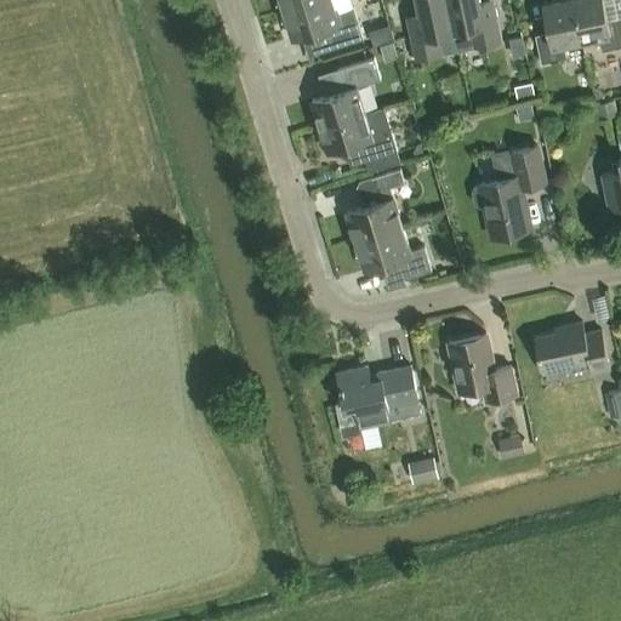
[(280,0),(284,10),(315,0),(280,0)]
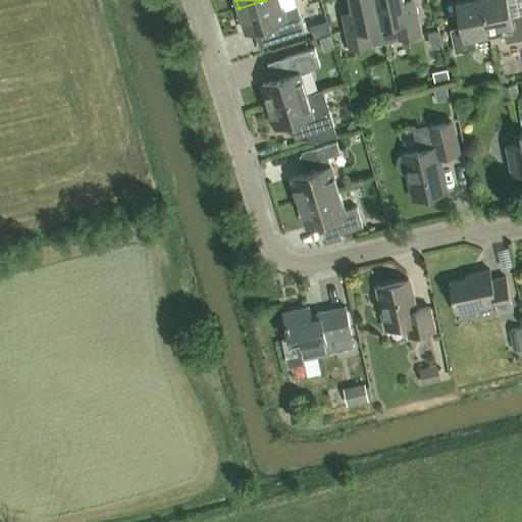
[(279,0),(265,0),(239,8),(247,33),(273,24),(278,41),(306,33),(298,6),(283,11),(279,0)]
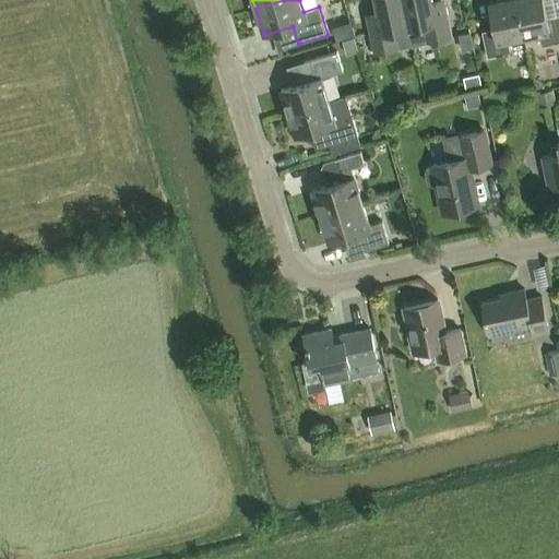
[(409,27),(403,0),(376,0),(380,21),(367,24),(373,54),(401,48),(413,45),(409,27)]
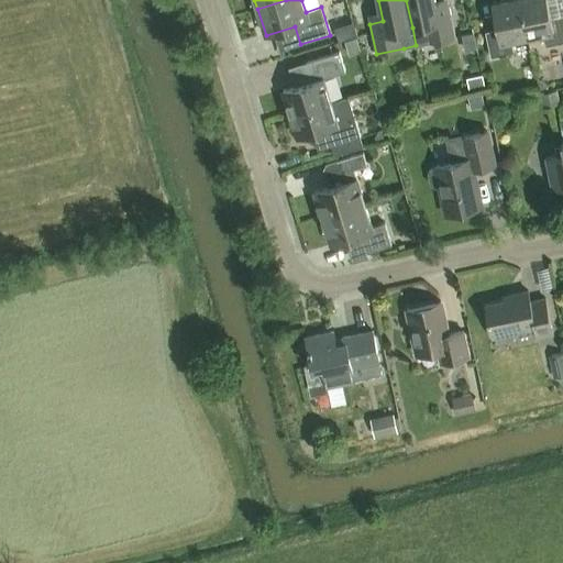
[(450,7),(437,10),(434,0),(406,0),(412,28),(416,45),(430,43),(455,37),(450,7)]
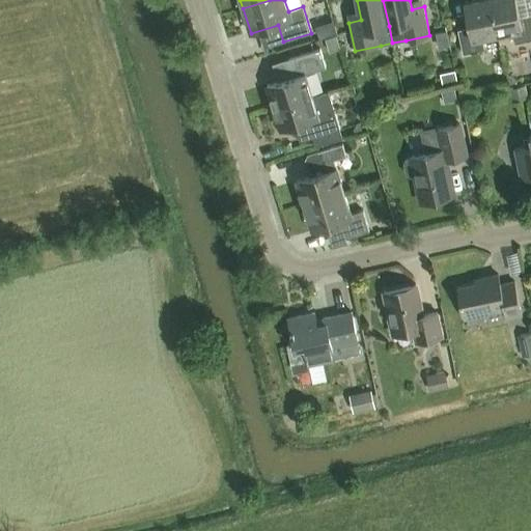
[(482,37),(497,34),(490,0),(471,0),(465,1),(470,27),(457,30),(463,54),(485,50),(482,37)]
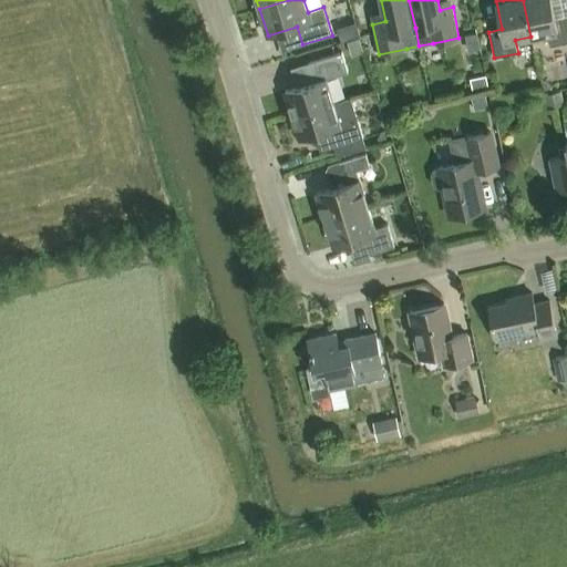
[(523,0),(531,37),(547,33),(549,47),(566,42),(566,14),(555,18),(550,0),(523,0)]
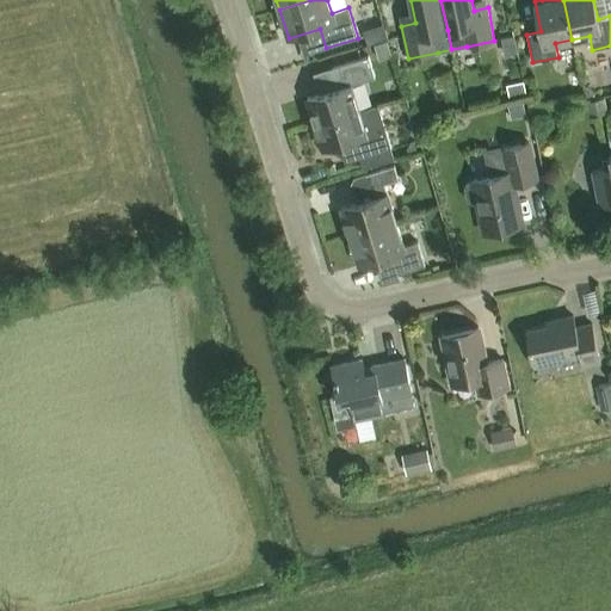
[(383,25),(365,31),(369,43),(387,38),(383,25)]
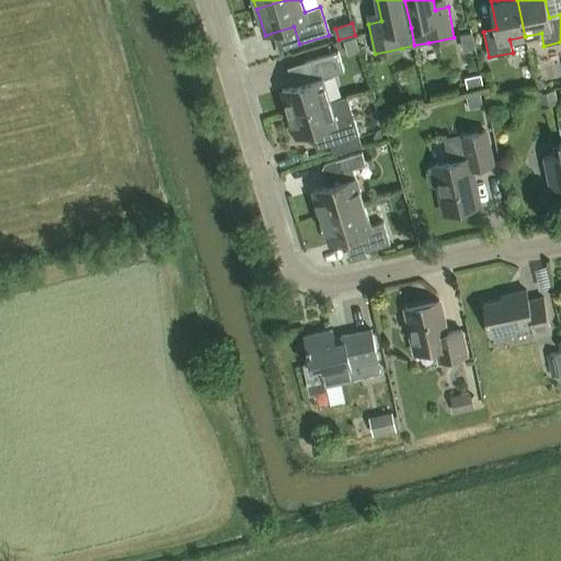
[(355,37),(344,42),(348,55),(359,52),(355,37)]
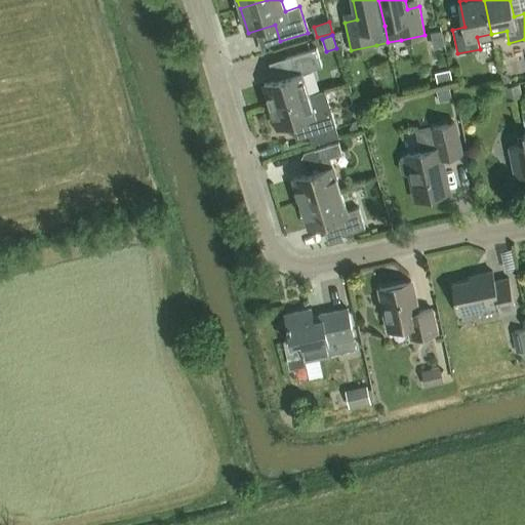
[(309,94),(301,73),(322,67),(317,48),(285,58),(290,76),(264,84),(271,107),(309,94)]
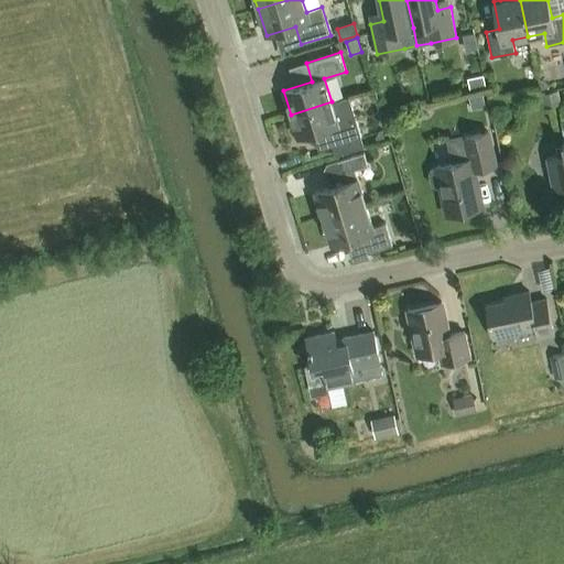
[(467,77),(470,89),(486,86),(484,74),(467,77)]
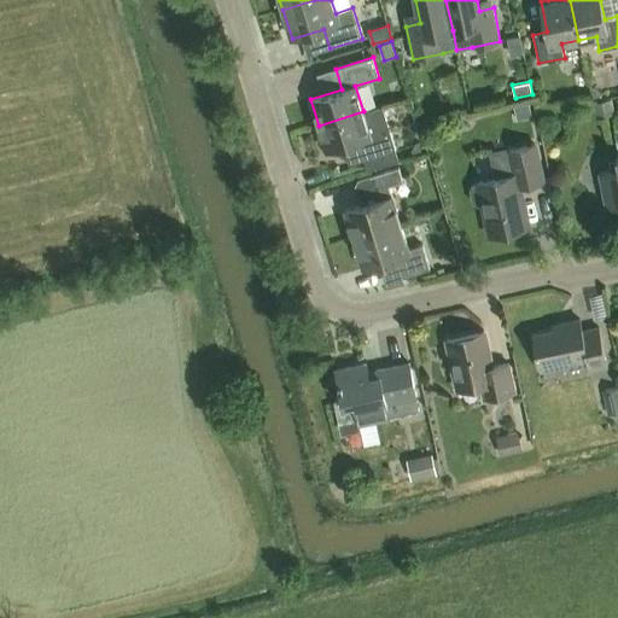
[(612,98),(592,103),(595,117),(616,112),(612,98)]
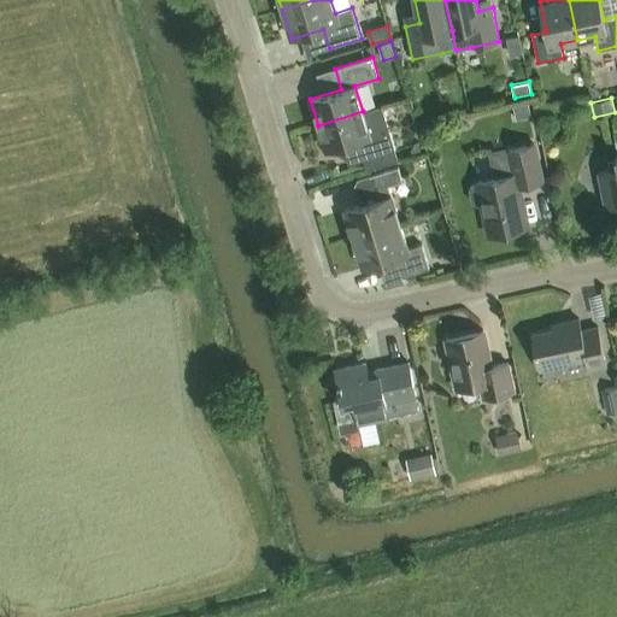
[(529,100),(513,104),(516,118),(533,113),(529,100)]
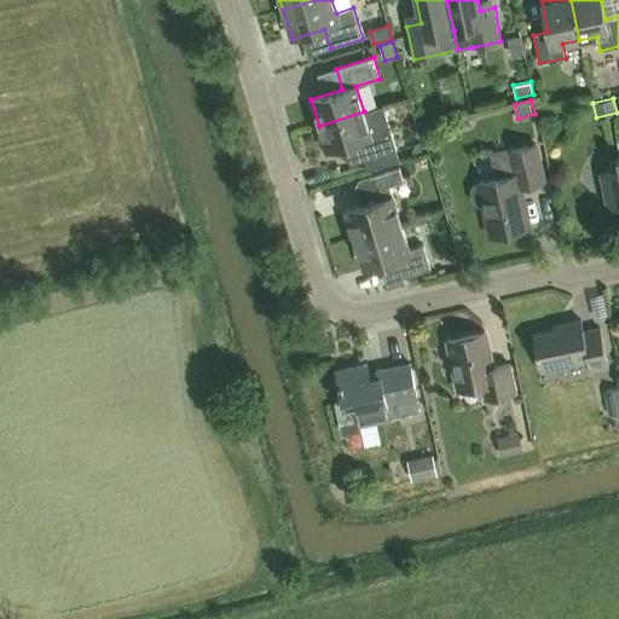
[(327,151),(346,145),(351,165),(364,160),(368,169),(399,160),(383,105),(364,111),(319,126),(327,151)]
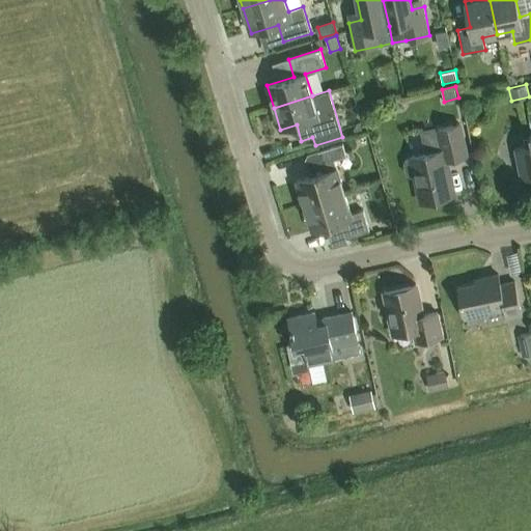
[(530,113),(529,114),(530,124),(530,134),(529,135),(530,144),(514,148),(522,179),(530,176),(530,113)]
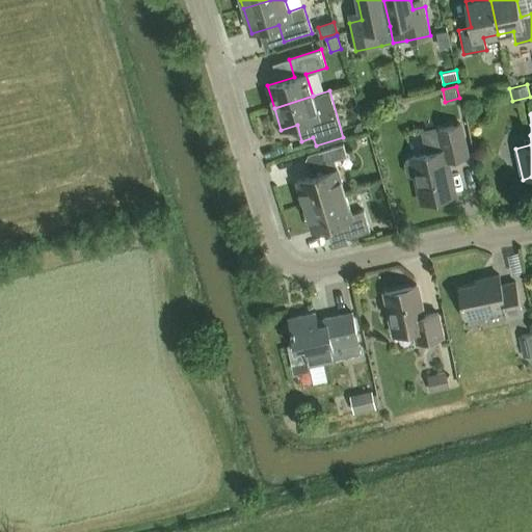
[(426,154),(411,157),(411,158),(407,159),(405,162),(407,174),(410,177),(416,176),(422,203),(455,195),(447,159),(454,157),(454,159),(468,156),(460,125),(422,133),(426,154)]
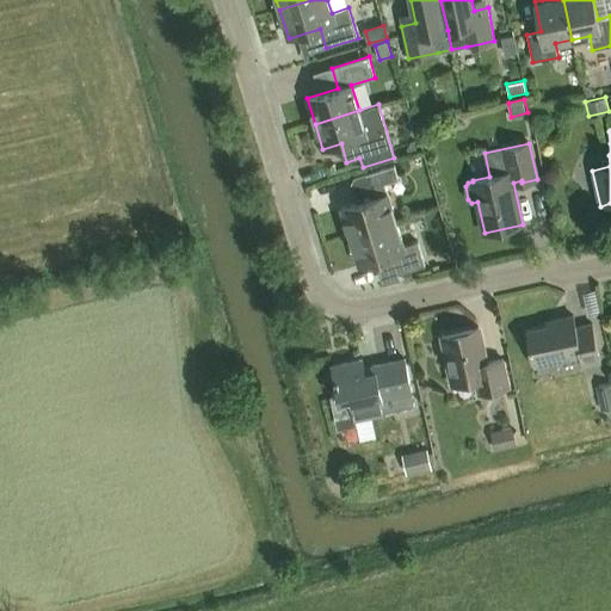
[(394,166),(366,174),(356,178),(353,181),(356,192),(360,196),(362,201),(341,208),(350,236),(396,222),(384,183),(399,179),(394,166)]
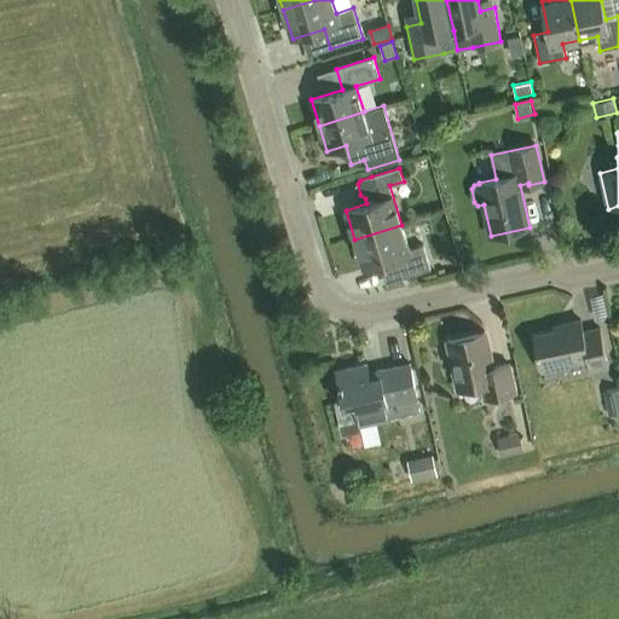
[(401,225),(354,239),(364,268),(383,262),(391,285),(404,282),(403,277),(431,270),(423,246),(409,249),(401,225)]
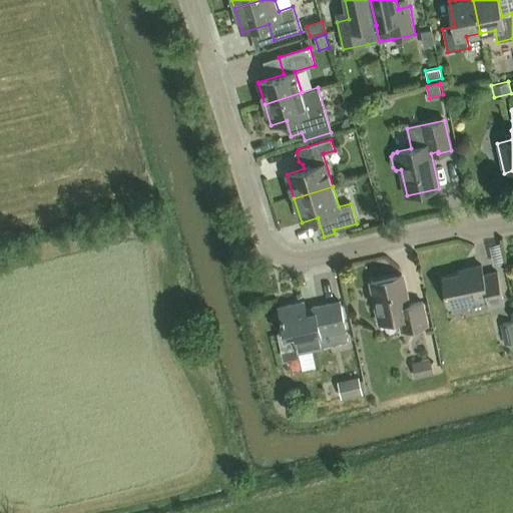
[(490,309),(504,306),(497,273),(483,276),(481,266),(466,269),(467,273),(442,278),(449,308),(487,299),(490,309)]
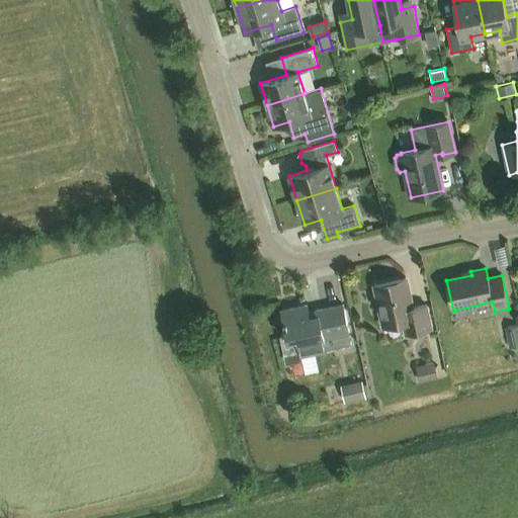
[(406,334),(431,329),(426,305),(412,308),(406,277),(374,284),(383,327),(404,323),(406,334)]
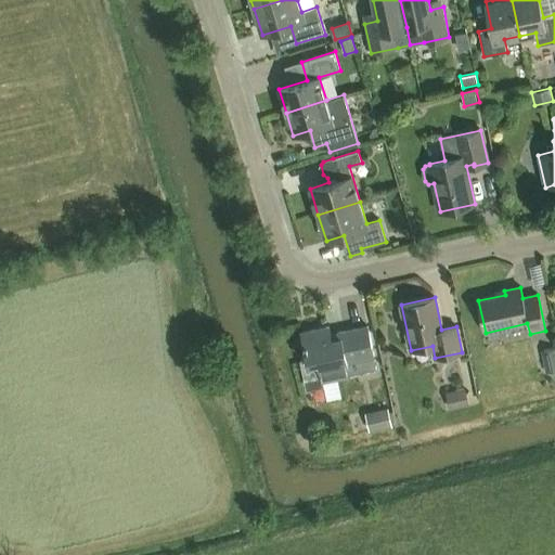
[(301,333),(307,359),(300,360),(306,384),(322,381),(350,375),(349,373),(376,368),(374,357),(368,326),(331,335),(328,326),(301,333)]
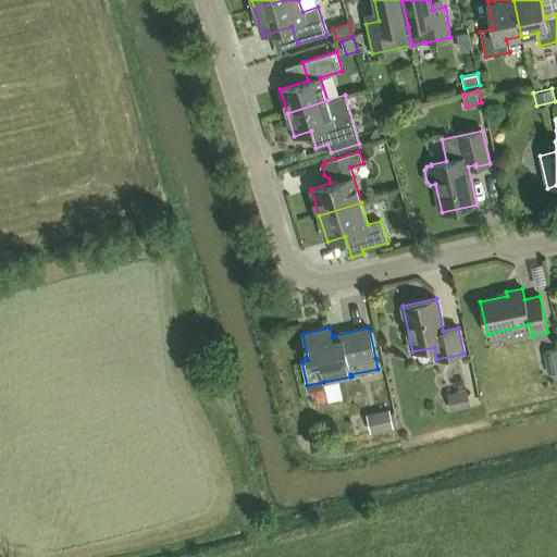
[(556,348),(543,351),(548,373),(556,371),(556,348)]
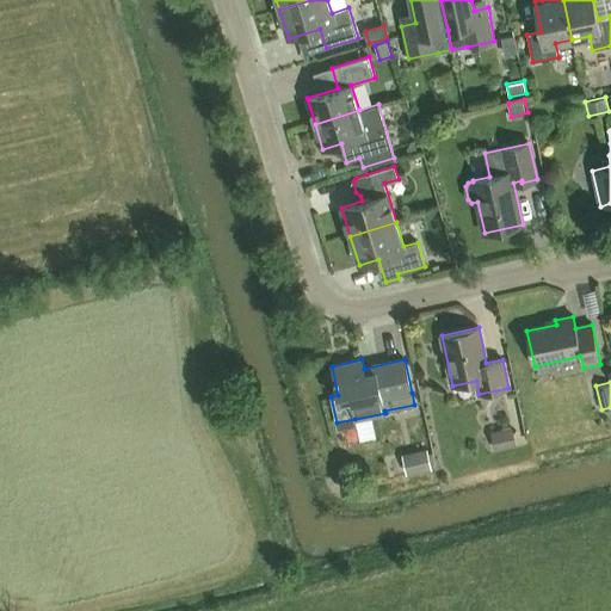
[(512,426),(491,431),(494,449),(516,444),(512,426)]
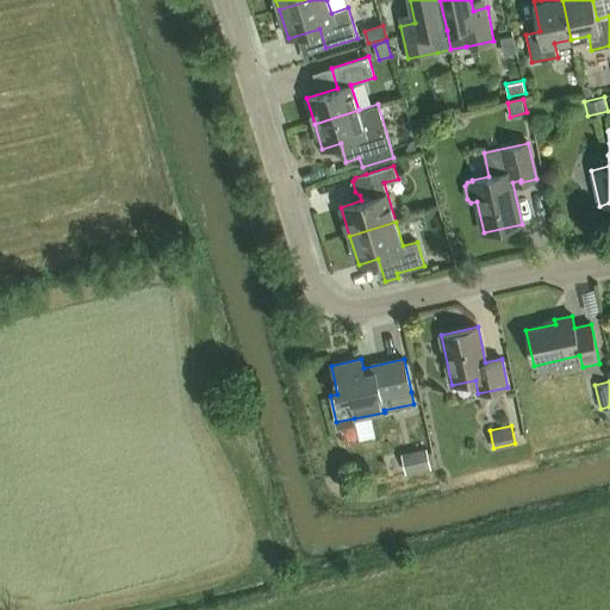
[(427,447),(402,453),(405,472),(431,467),(427,447)]
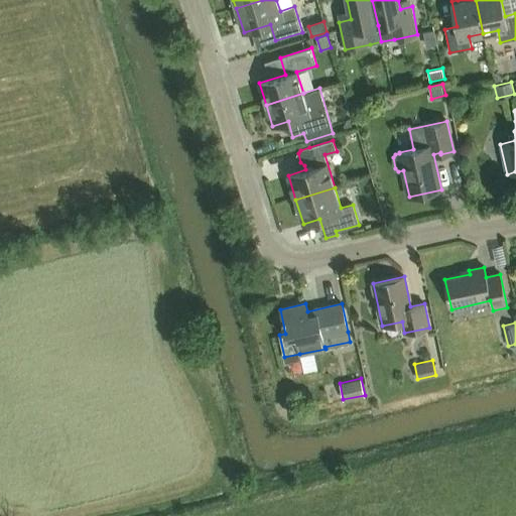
All buildings are outlined.
